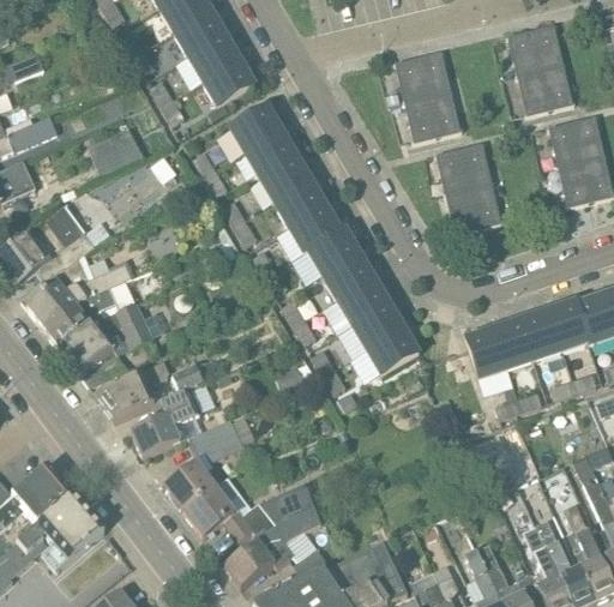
[(22,10),(31,6),(29,0),(17,0),(22,10)]
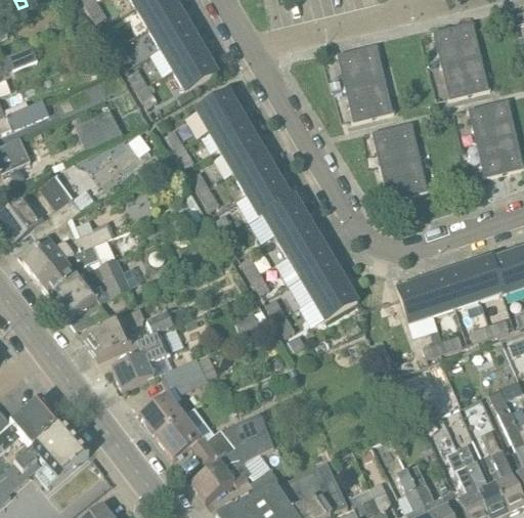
[(95,0),(86,6),(96,23),(106,15),(98,0),(95,0)]
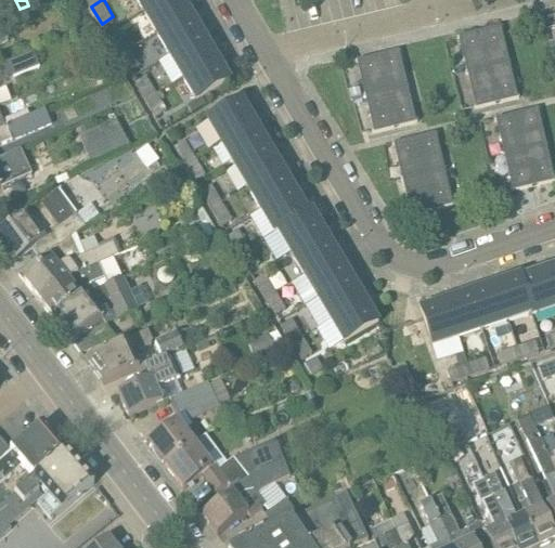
[(156,29),(190,10),(183,0),(155,0),(143,8),(156,29)]
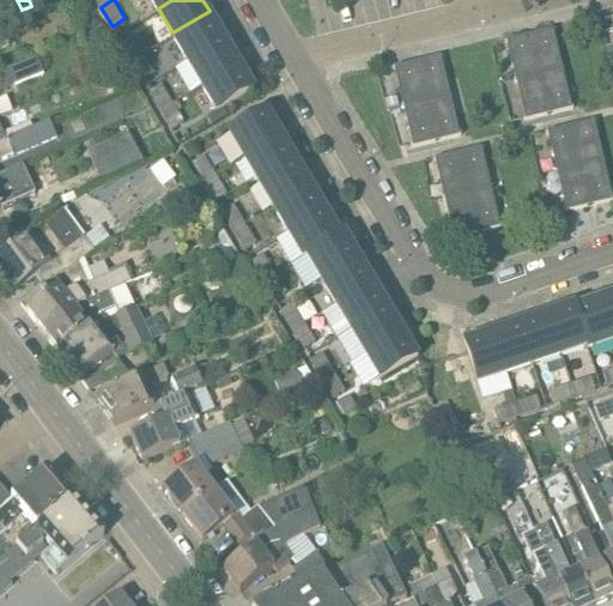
[(187,58),(224,36),(210,11),(173,32),(187,58)]
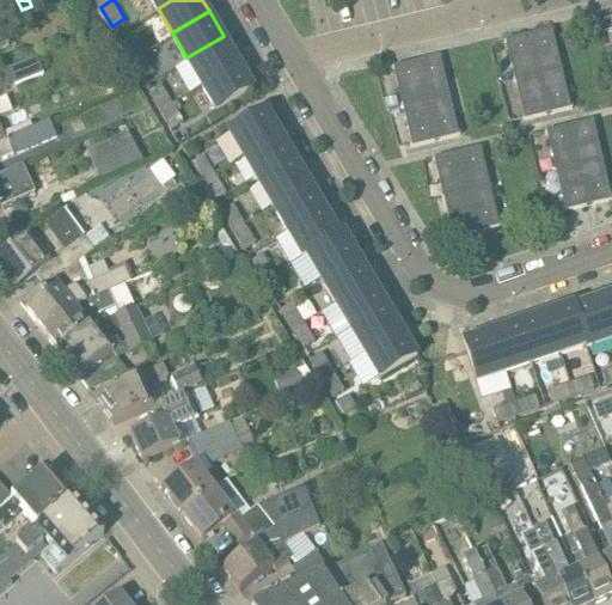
[(611,18),(611,12),(599,14),(601,26),(611,24),(611,18)]
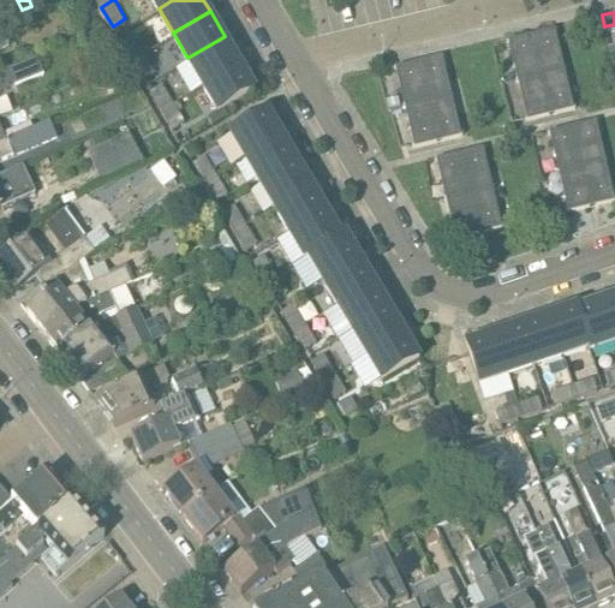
[(519,76),(561,65),(553,28),(556,27),(555,25),(506,37),(506,39),(509,37),(519,76)]
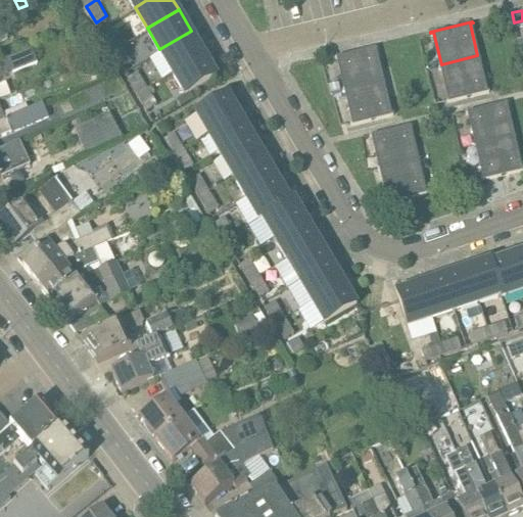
[(111,48),(122,42),(112,26),(101,32),(111,48)]
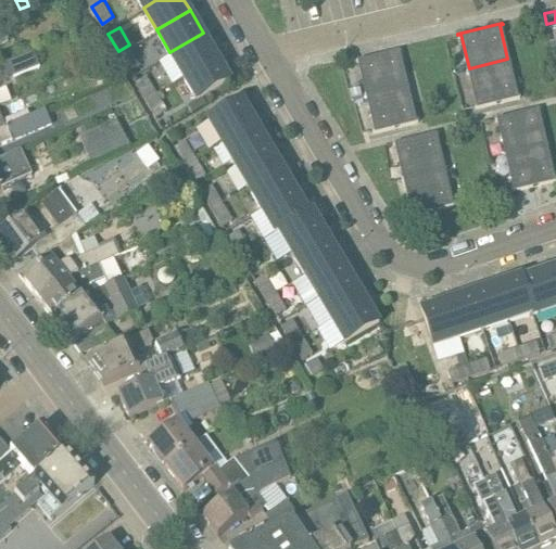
[(184,75),(216,55),(203,33),(169,52),(184,75)]
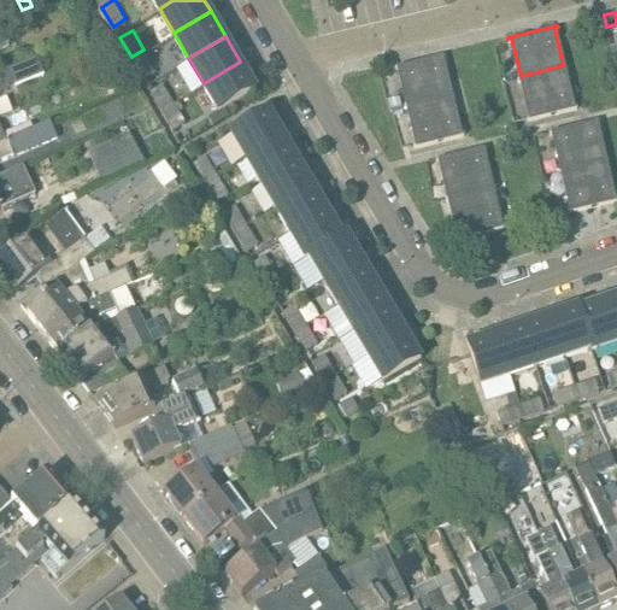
[(144,50),(131,57),(142,76),(156,69),(144,50)]
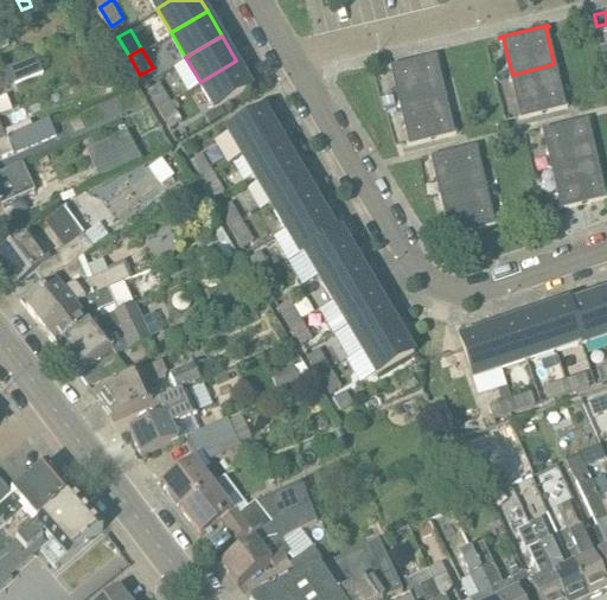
[(16,78),(43,66),(36,51),(8,63),(16,78)]
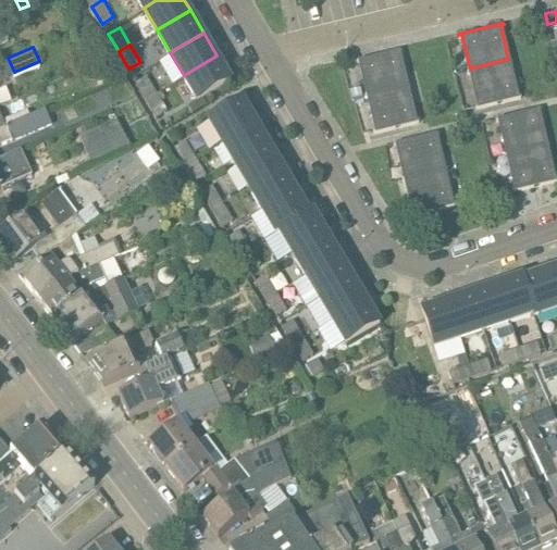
[(368,92),(406,84),(398,49),(401,48),(401,47),(356,58),(356,59),(360,58),(368,92)]
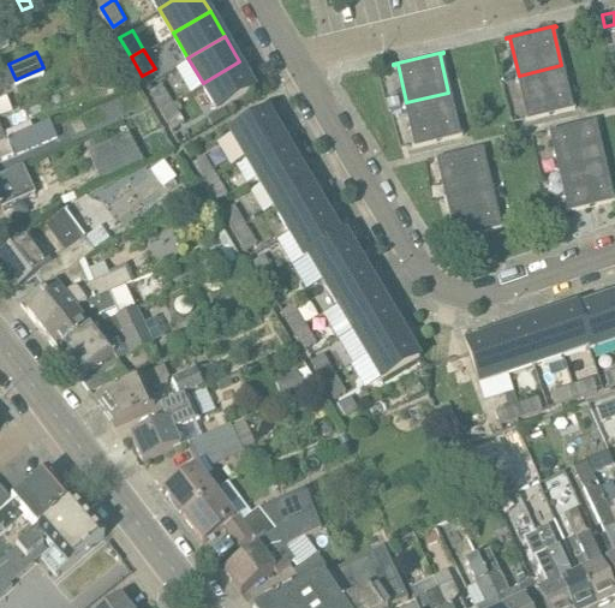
[(203,83),(218,107),(254,85),(239,61),(203,83)]
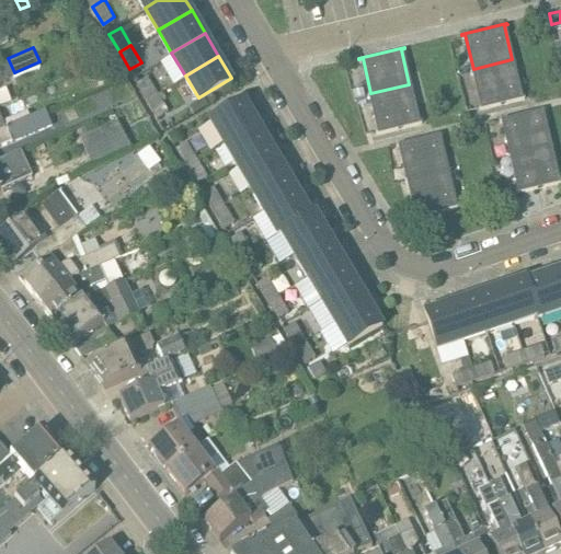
[(512,59),(473,69),(482,103),(478,104),(479,105),(524,94),(524,93),(521,94),(512,59)]
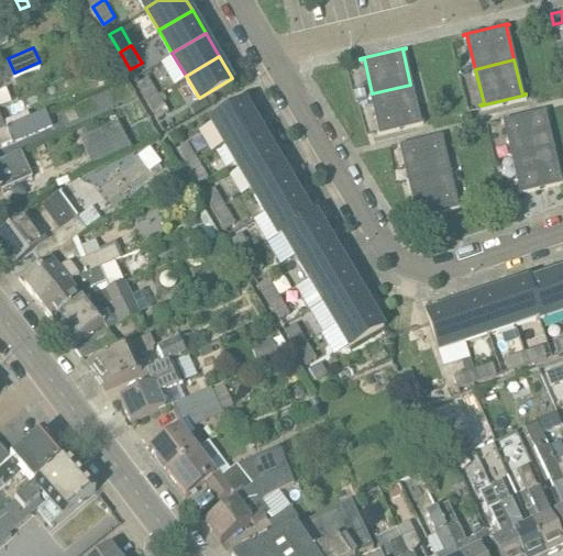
[(146,97),(158,90),(147,73),(136,79),(146,97)]
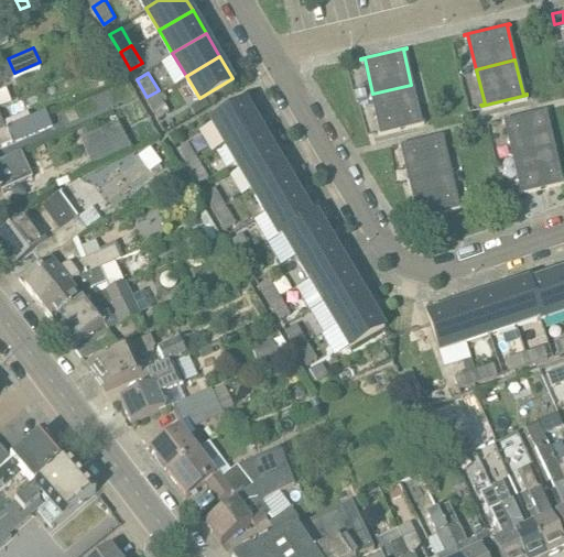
[(366,85),(354,87),(355,96),(367,93),(366,85)]
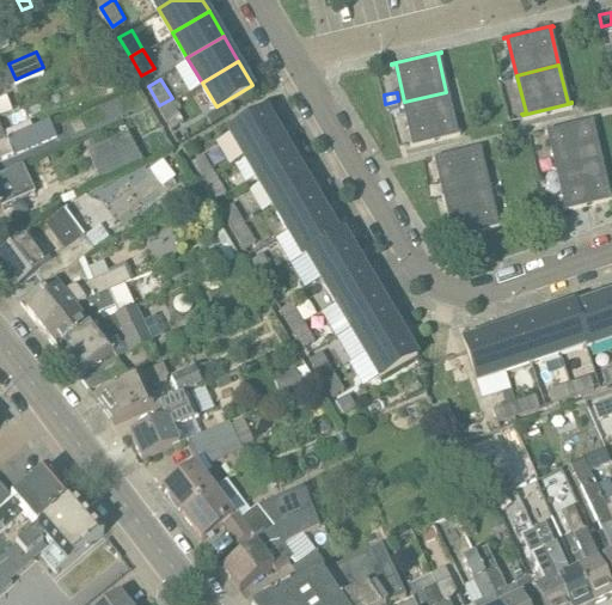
[(446,92),(404,102),(414,140),(409,141),(410,142),(459,130),(459,129),(456,129),(446,92)]
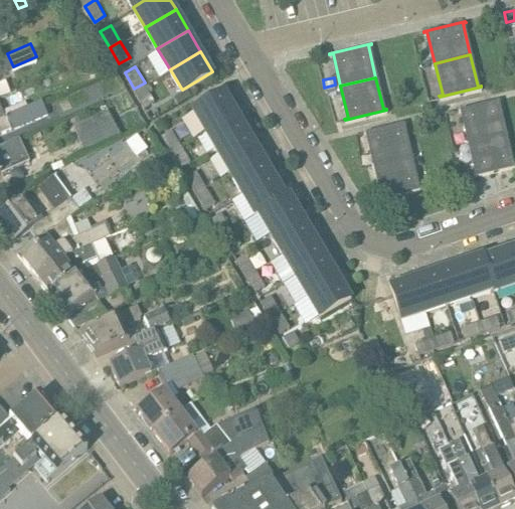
[(145,82),(134,89),(144,105),(154,99),(145,82)]
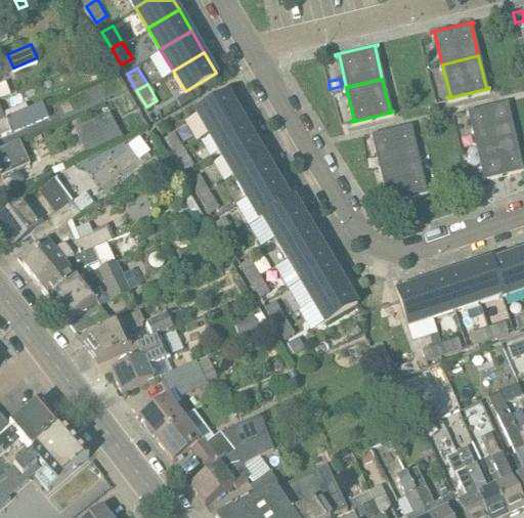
[(209,131),(239,113),(227,91),(195,110),(209,131)]
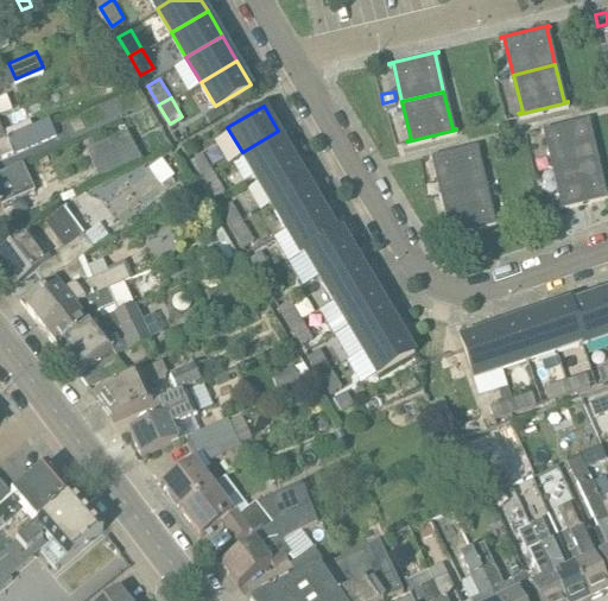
[(0,153),(12,149),(13,150),(56,132),(50,115),(5,134),(5,133),(0,134),(0,153)]
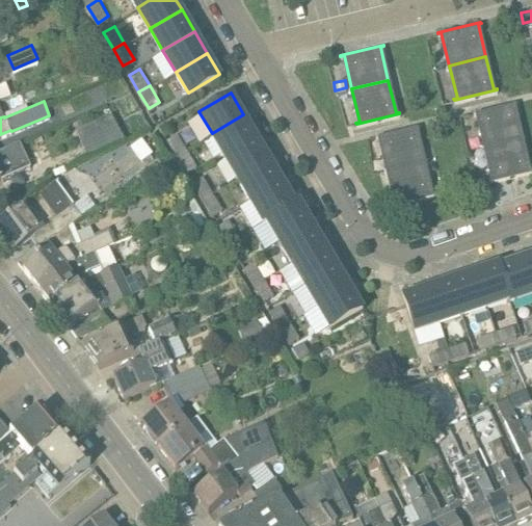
[(484,145),(522,135),(513,103),(516,102),(516,101),(473,111),(473,112),(477,111),(484,145)]
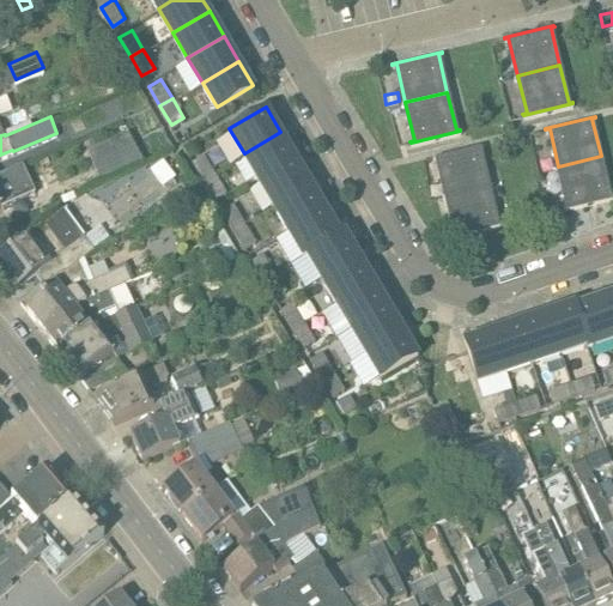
[(87,146),(102,177),(141,161),(128,129),(87,146)]
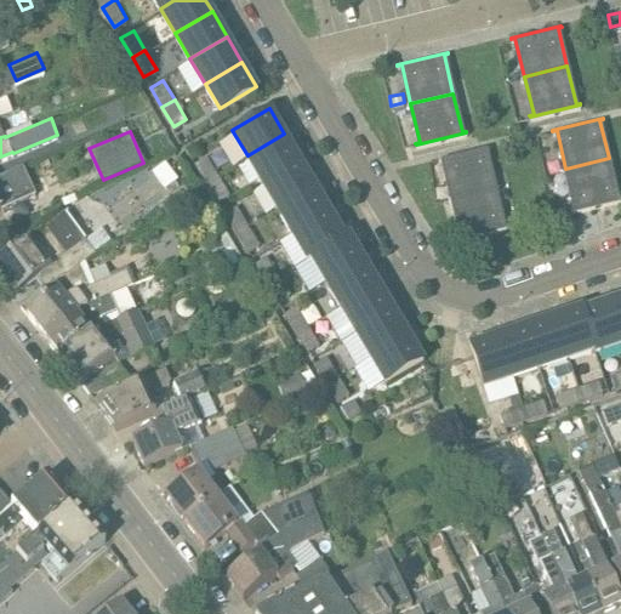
[(262,180),(298,159),(284,134),(248,155),(262,180)]
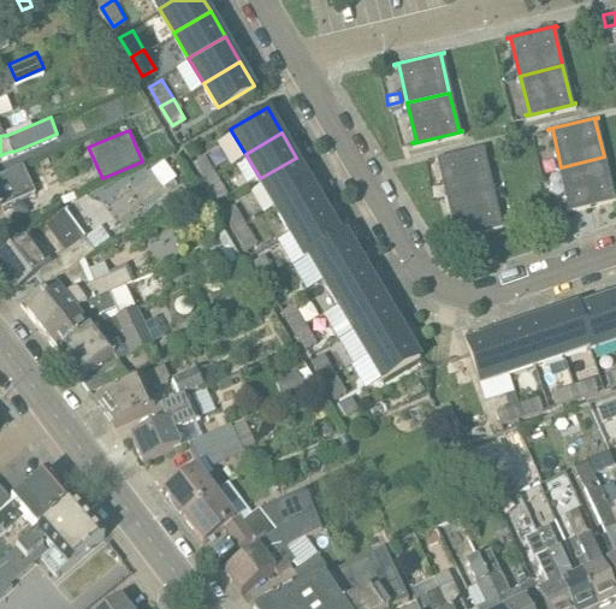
[(448,194),(491,184),(481,146),(485,146),(485,143),(434,155),(434,158),(439,157),(448,194)]
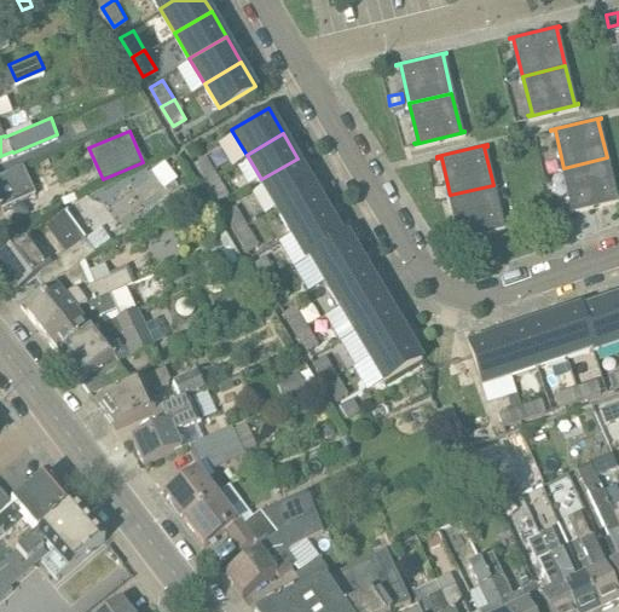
[(206,179),(218,172),(206,153),(194,160),(206,179)]
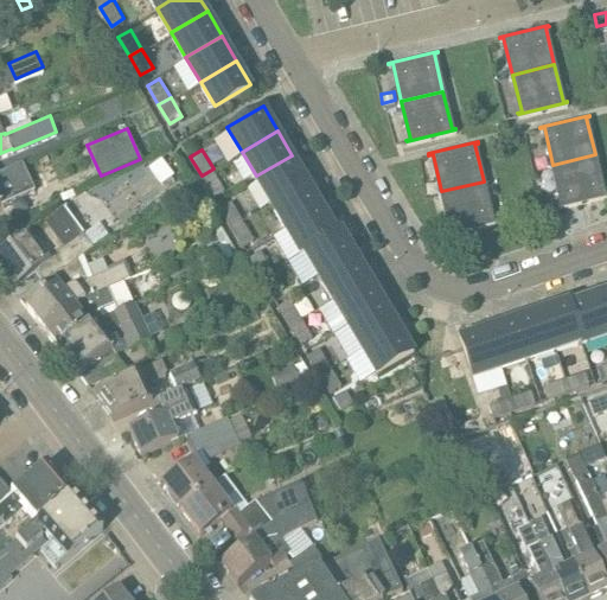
[(149,164),(163,180),(172,173),(176,171),(163,154),(149,164)]
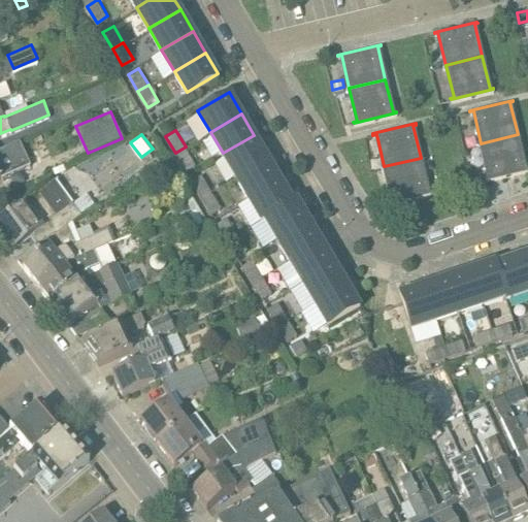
[(518,134),(481,143),(489,176),(486,176),(486,178),(527,167),(527,166),(525,167),(518,134)]
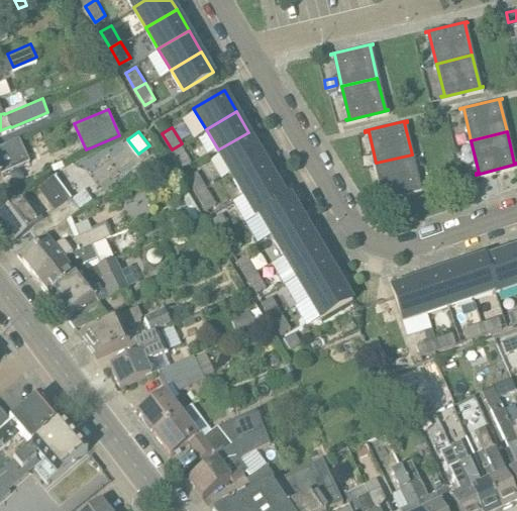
[(230,171),(261,152),(248,132),(218,149),(230,171)]
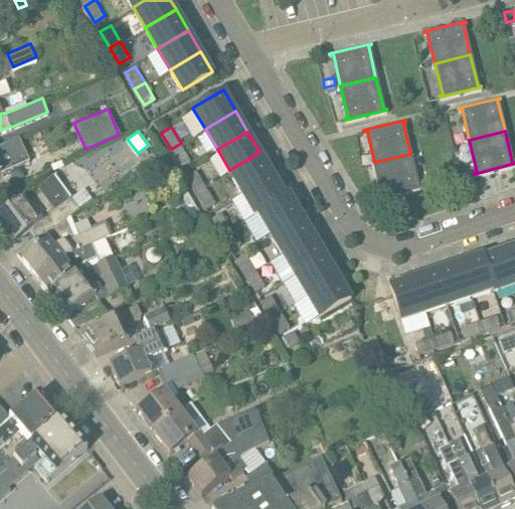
[(0,143),(0,170),(1,170),(29,158),(19,135),(0,143)]
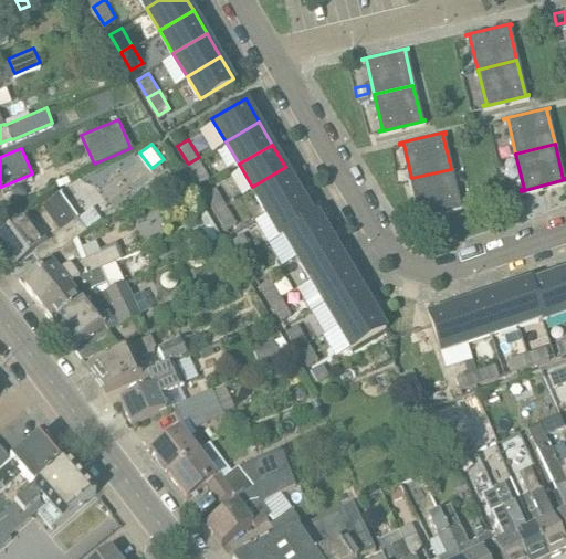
[(199,157),(188,164),(198,181),(209,175),(199,157)]
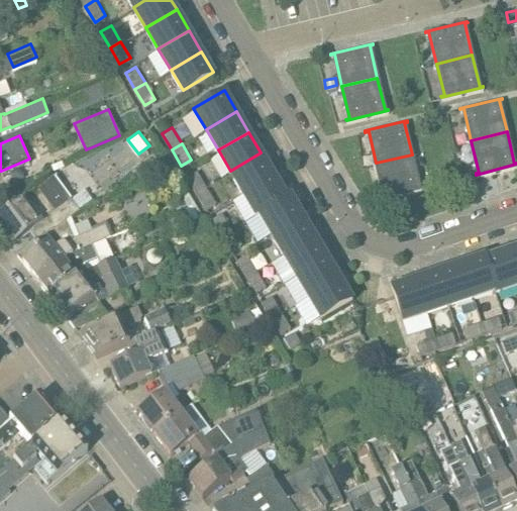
[(242,192),(274,174),(261,152),(230,171),(242,192)]
